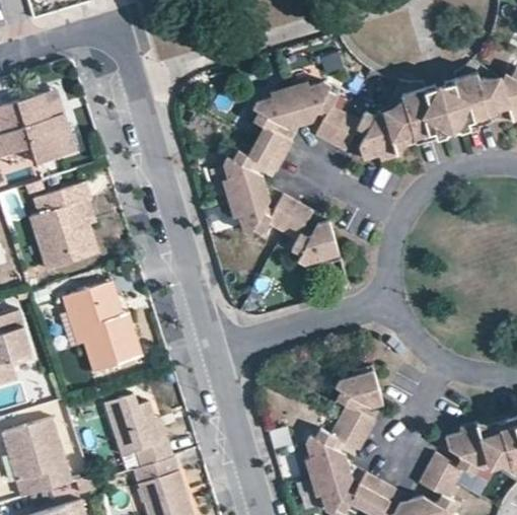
[(504,77),(515,113),(516,112),(516,69),(510,78),(504,77)]
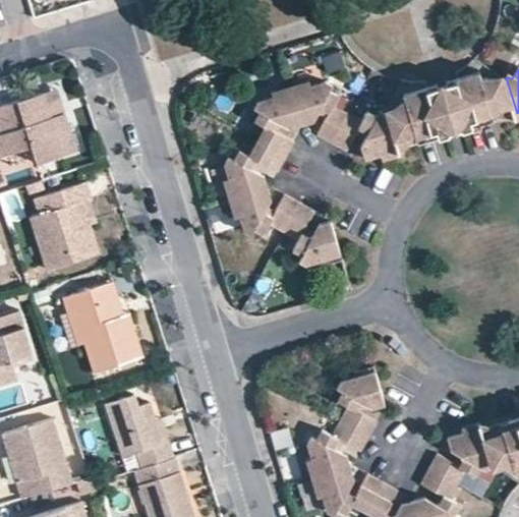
[(390,115),(400,148),(408,146),(407,138),(413,133),(421,127),(424,125),(437,119),(438,118),(447,114),(459,111),(463,110),(471,108),(485,108),(492,108),(506,109),(507,115),(517,113),(506,77),(498,76),(484,76),(471,77),(450,81),(445,82),(439,84),(425,90),(410,99),(397,106),(389,113),(390,115)]
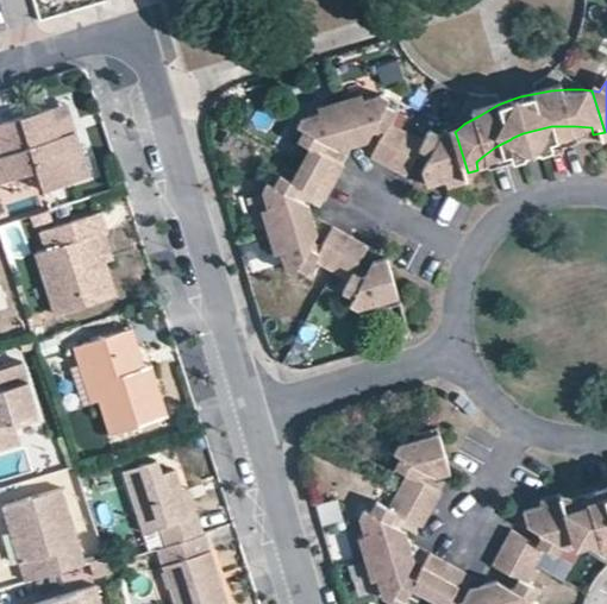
[(356,94),(312,106),(313,113),(358,101),(356,94)]
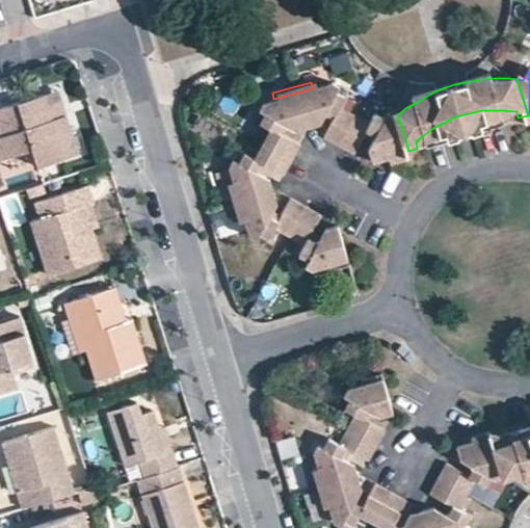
[(273,99),(258,104),(254,111),(262,116),(258,124),(268,130),(261,144),(253,161),(241,155),(236,165),(256,175),(260,165),(268,170),(285,178),(292,162),(300,148),(286,140),(277,134),(282,127),(290,131),(295,133),(302,131),(310,129),(314,128),(319,117),(323,112),(332,115),(327,124),(321,134),(332,140),(352,151),(358,138),(362,130),(371,135),(367,143),(365,150),(367,159),(372,162),(378,160),(385,157),(405,152),(408,151),(398,117),(383,112),(379,120),(370,114),(367,121),(354,113),(339,106),(342,99),(332,94),(335,87),(328,84),(313,88),(273,99)]
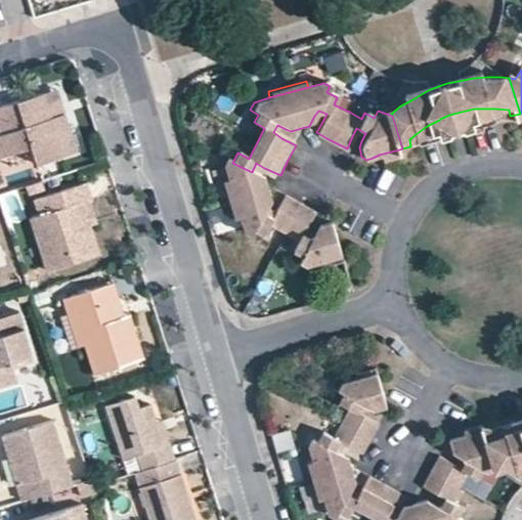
[(60,114),(52,91),(40,94),(48,118),(60,114)]
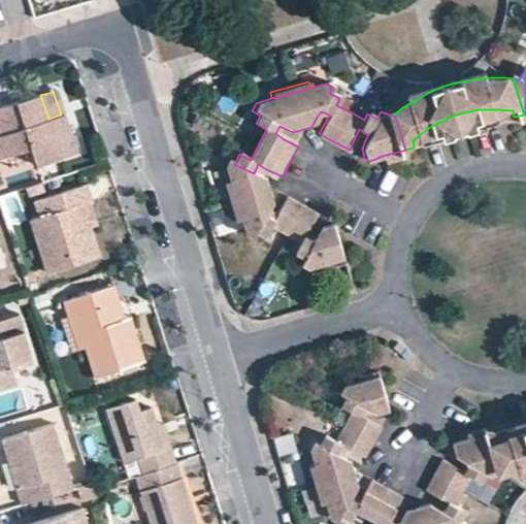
[(40,95),(0,107),(0,160),(1,163),(31,154),(35,167),(73,154),(61,115),(48,119),(40,95)]
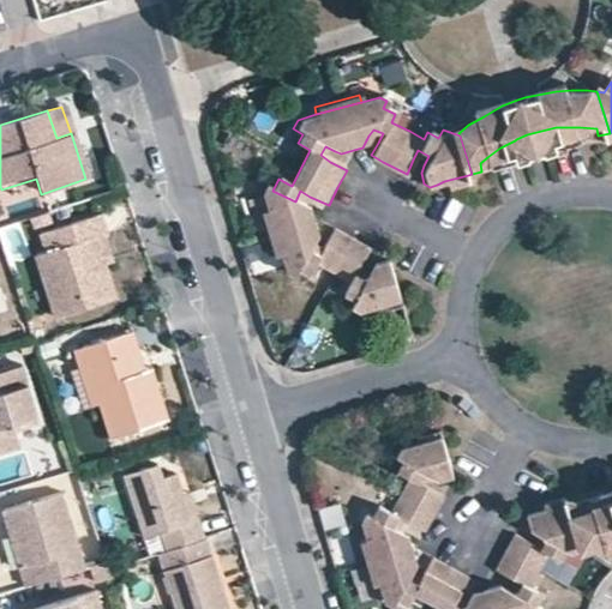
[(481,172),(598,136),(597,128),(580,127),(573,127),(556,127),(546,130),(541,131),(527,134),(516,139),(515,140),(501,148),(497,150),(487,157),(480,163),(481,172)]
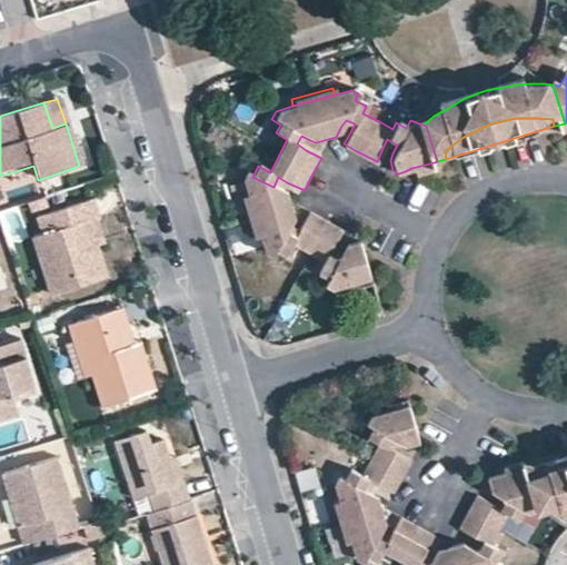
[(346,120),(341,126),(350,132),(355,124),(346,120)]
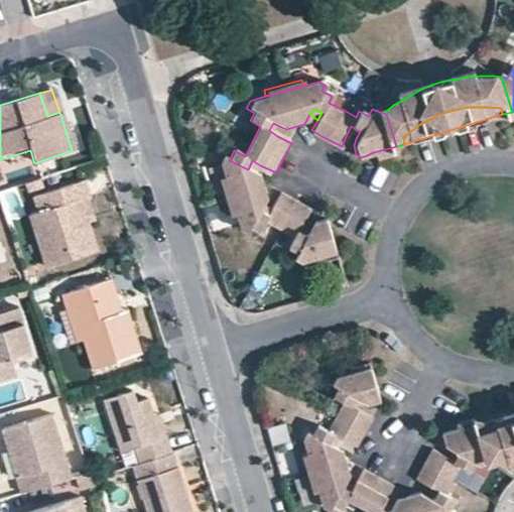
[(269,130),(277,136),(281,127),(273,123),(269,130)]
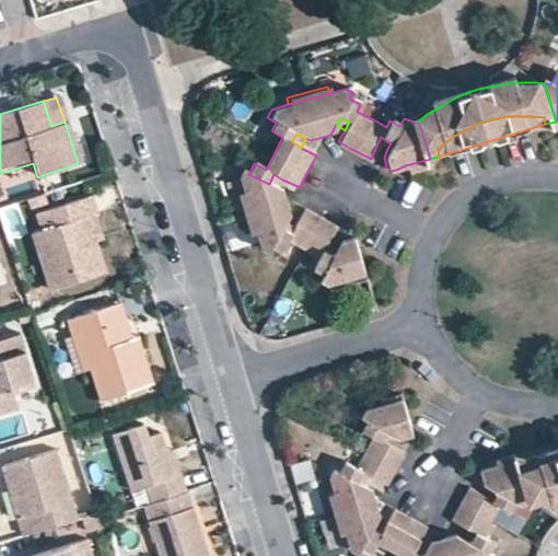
[(381,137),(376,146),(386,151),(391,142),(381,137)]
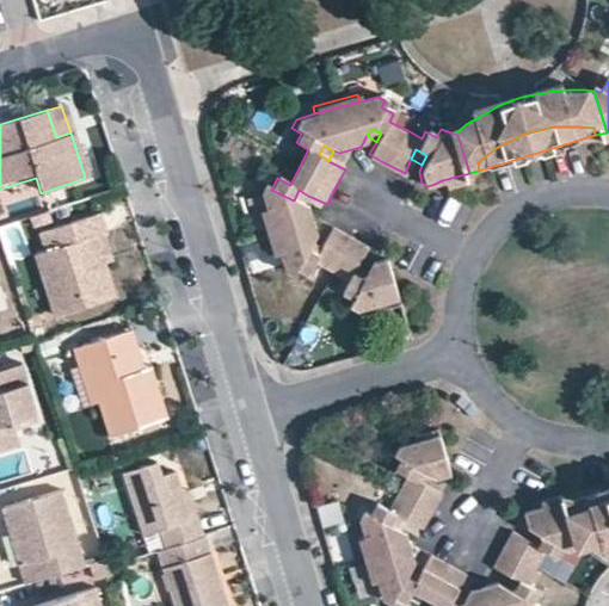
[(446,187),(468,180),(466,174),(442,180),(446,187)]
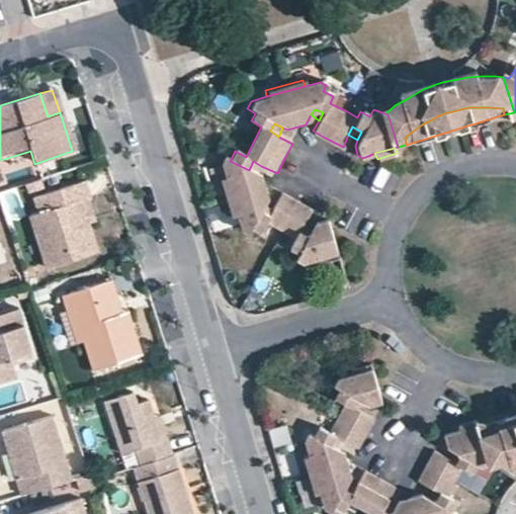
[(28,153),(0,162),(0,168),(4,179),(33,168),(28,153)]
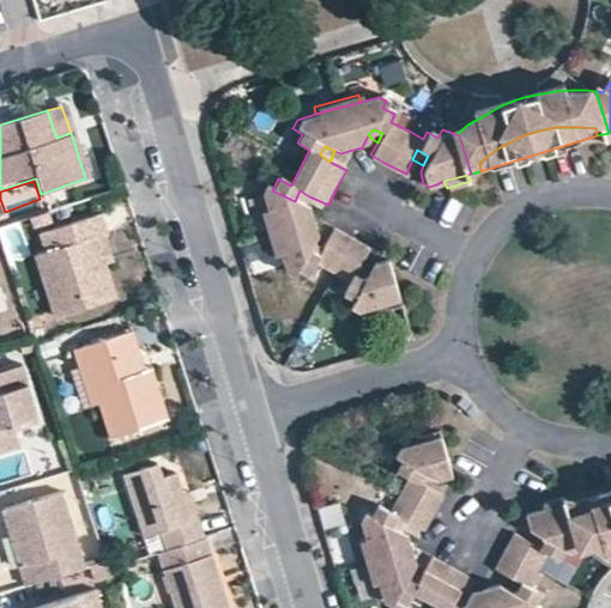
[(357,312),(400,299),(388,260),(374,262),(369,272),(366,280),(355,274),(358,266),(368,248),(357,241),(333,228),(324,248),(319,256),(309,250),(314,242),(320,226),(318,219),(315,211),(306,206),(295,201),(272,190),(264,186),(262,189),(268,210),(282,254),(288,275),(295,278),(297,273),(308,278),(316,262),(333,271),(350,280),(342,297),(354,303),(350,309),(357,312)]
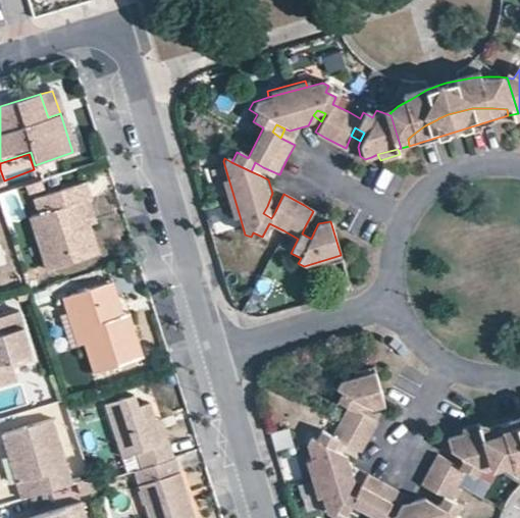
[(255,162),(251,171),(260,175),(263,167),(255,162)]
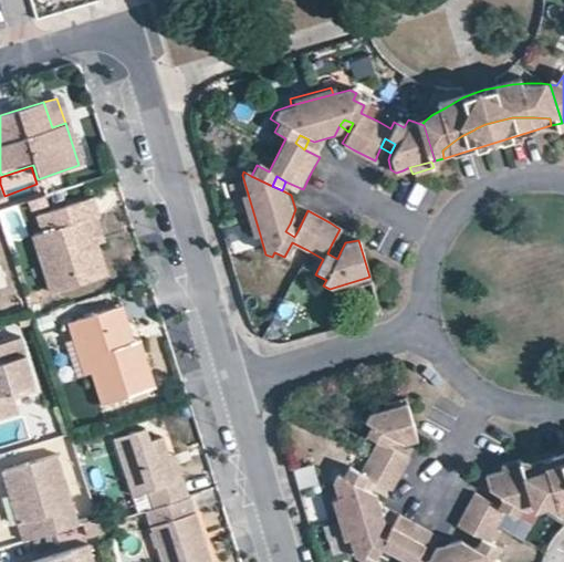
[(242,196),(254,236),(260,235),(248,194),(242,196)]
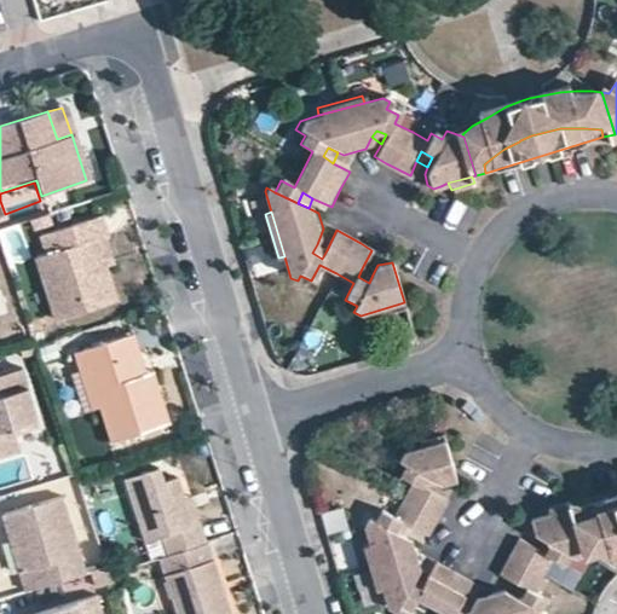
[(99,218),(39,238),(45,258),(35,261),(55,322),(115,302),(104,268),(96,241),(103,239),(105,238),(99,218)]
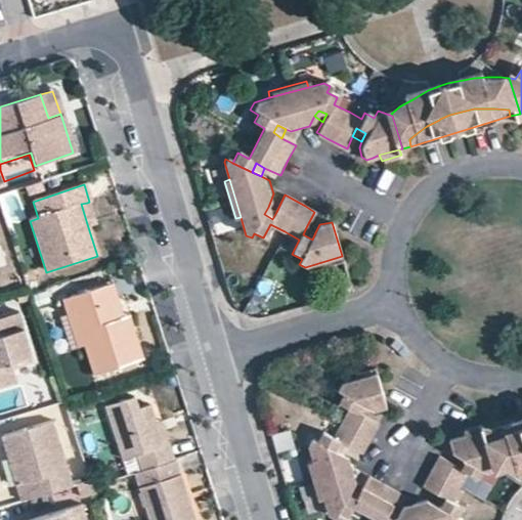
[(88,227),(94,225),(87,203),(81,204),(88,227)]
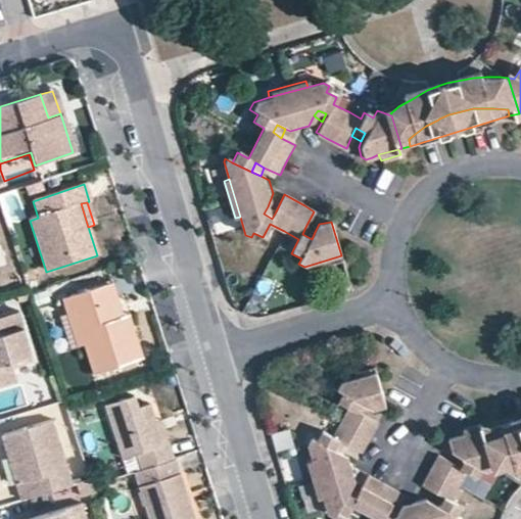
[(272,219),(276,211),(268,206),(264,214),(272,219)]
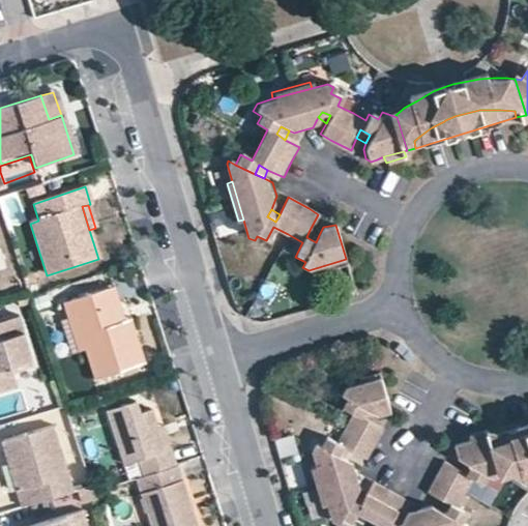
[(319,235),(310,230),(306,237),(316,242),(319,235)]
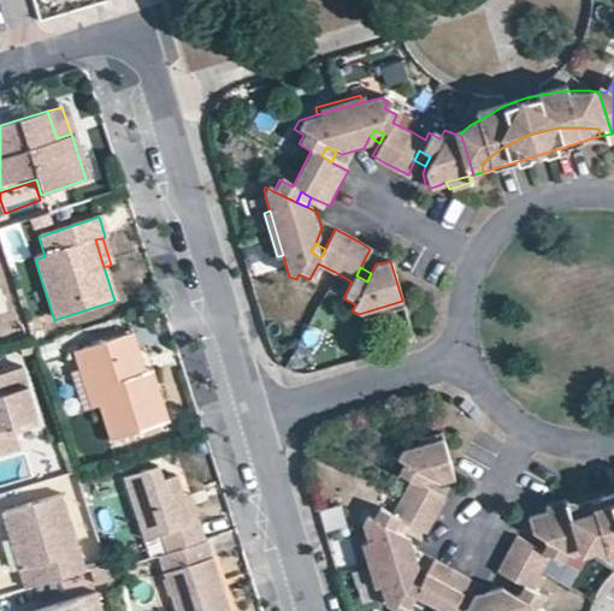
[(129,333),(72,353),(89,407),(96,405),(108,439),(166,420),(154,381),(145,385),(141,373),(129,333)]
